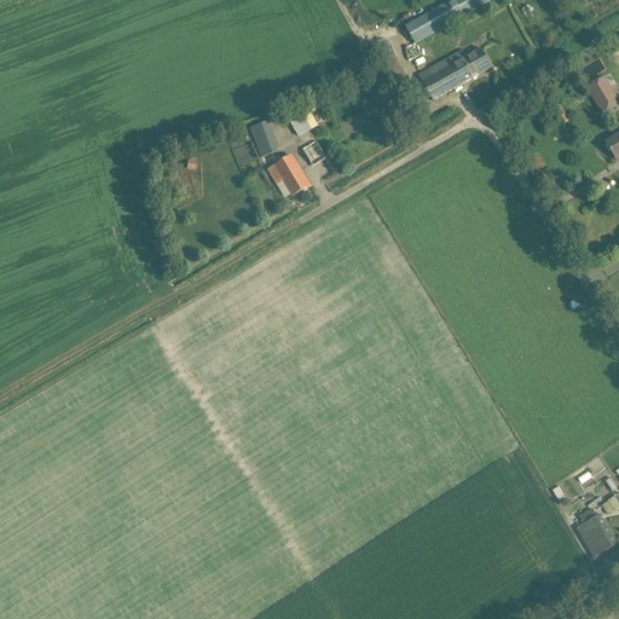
[(451,0),(404,25),(414,44),(493,0),(451,0)]
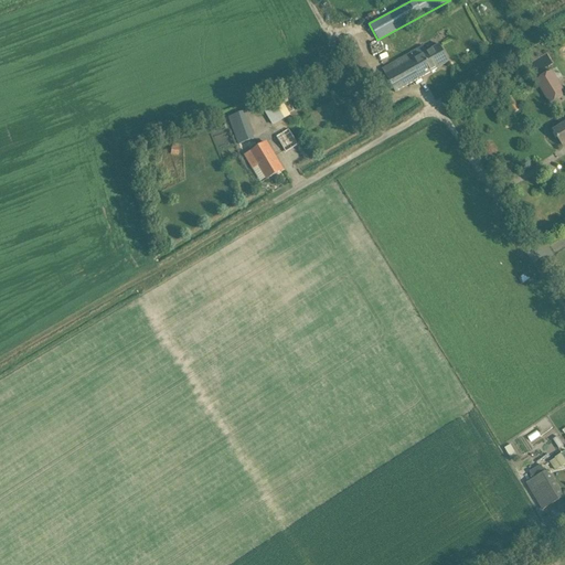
[(449,62),(444,53),(439,43),(425,52),(422,46),(382,68),(395,93),(449,62)]
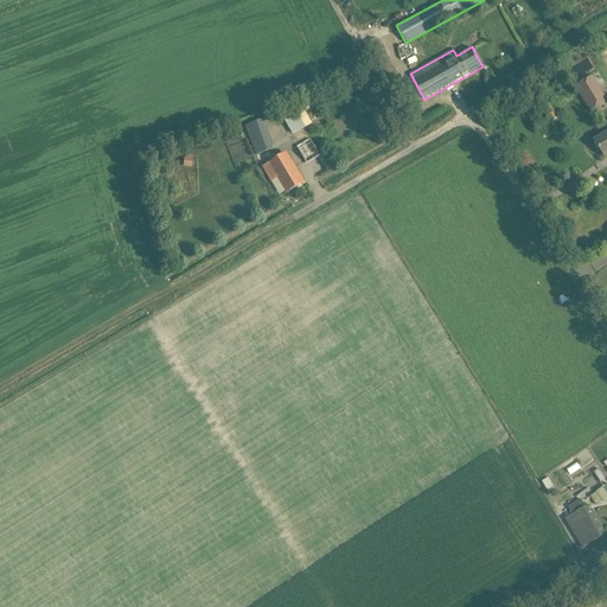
[(593,76),(576,87),(590,110),(601,103),(594,93),(600,89),(593,76)]
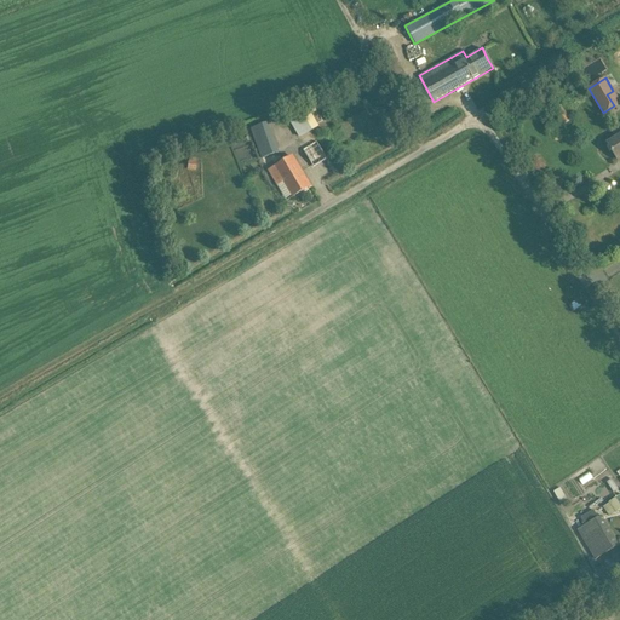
[(314,130),(308,115),(292,121),(299,136),(314,130)]
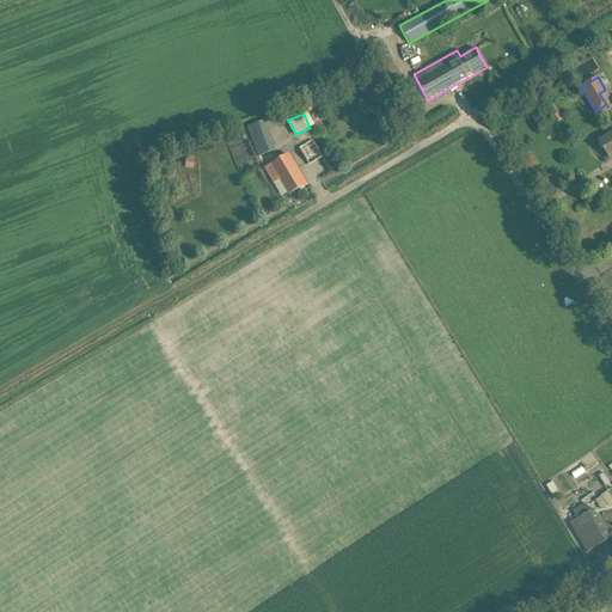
[(276,157),(263,120),(248,126),(261,163),(276,157)]
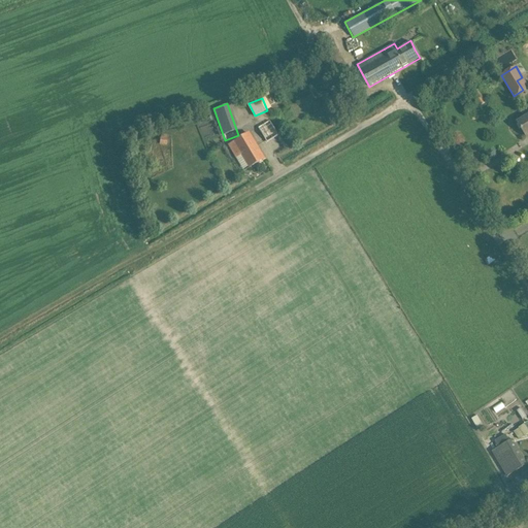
[(527,114),(517,122),(526,136),(527,134),(527,114)]
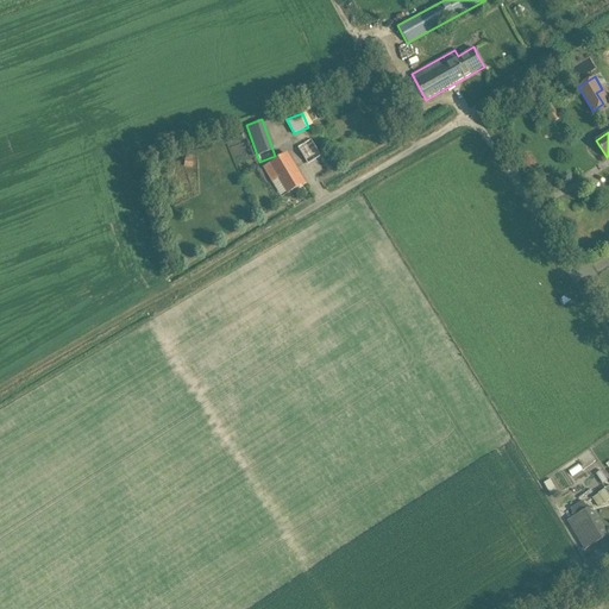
[(312,139),(297,148),(308,165),(322,156),(312,139)]
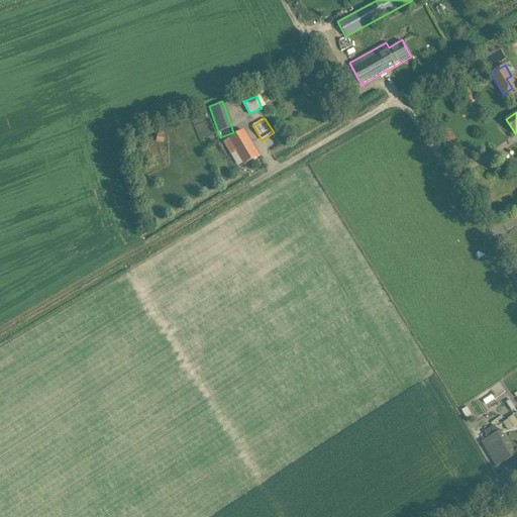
[(232,154),(237,151),(245,164),(259,156),(243,129),(224,141),(232,154)]
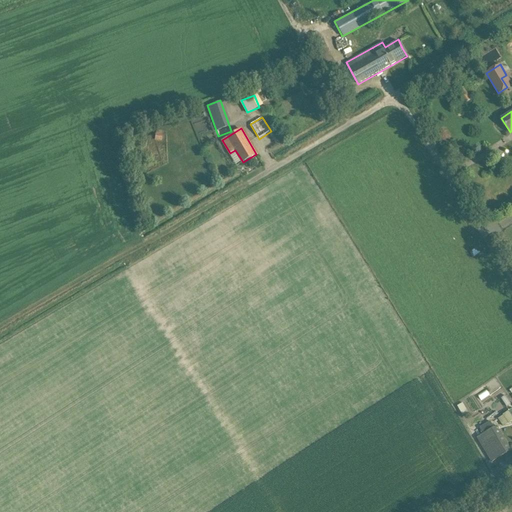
[(457,406),(463,417),(469,413),(463,402),(457,406)]
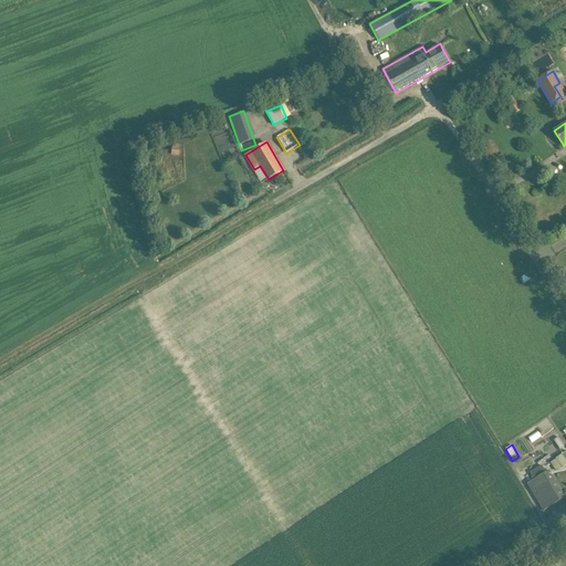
[(556,459),(562,468),(565,464),(565,460),(562,454),(556,459)]
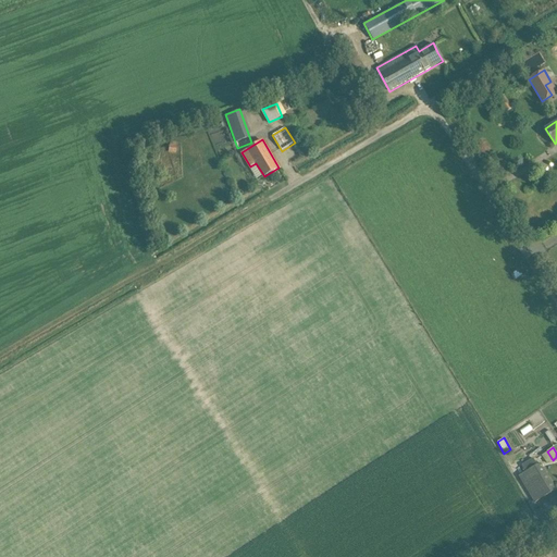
[(527,471),(519,475),(534,503),(536,502),(556,490),(542,463),(541,462),(537,465),(534,458),(522,465),(527,471)]
